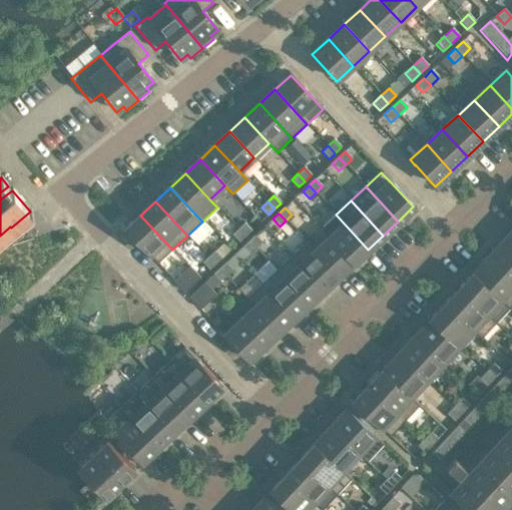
[(336,214),(321,228),(329,237),(353,264),(368,249),(336,214)]
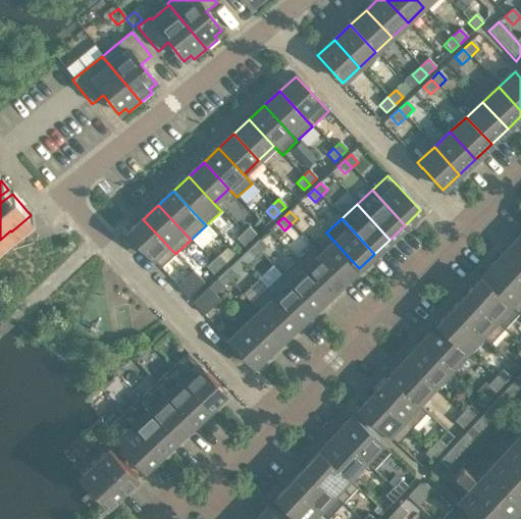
[(150,259),(160,269),(175,254),(143,219),(127,234),(151,259),(150,259)]
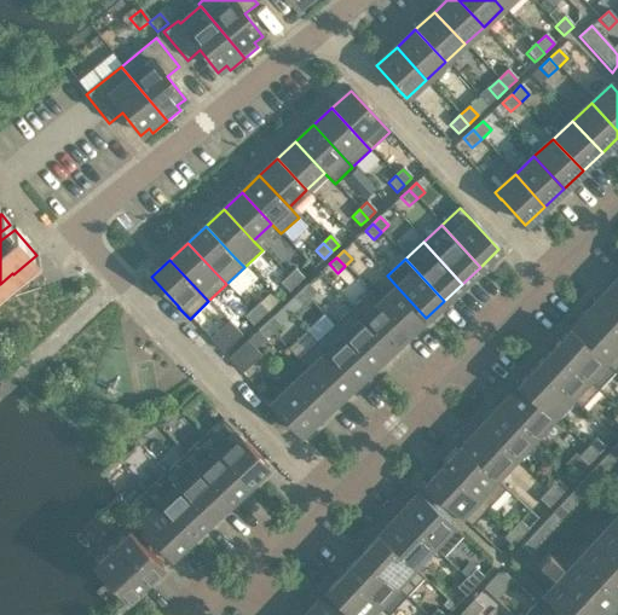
[(302,279),(294,270),(287,277),(295,285),(302,279)]
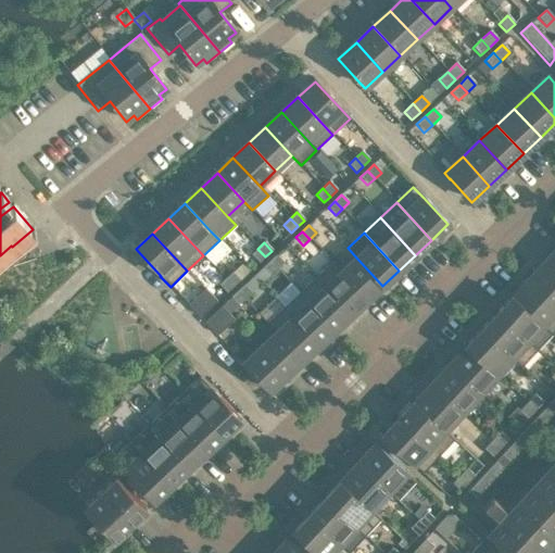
[(251,255),(259,263),(265,256),(257,249),(251,255)]
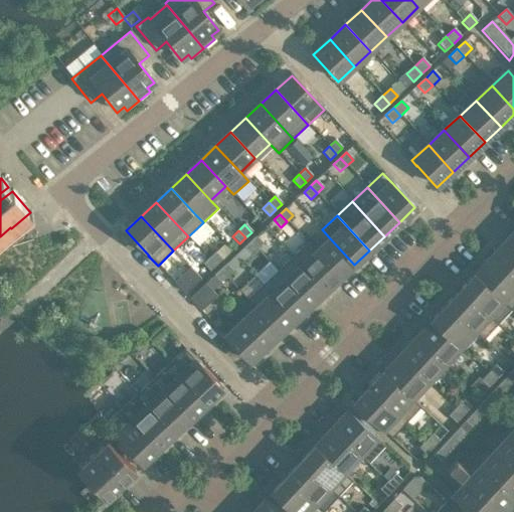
[(493,256),(513,275),(513,236),(511,234),(493,256)]
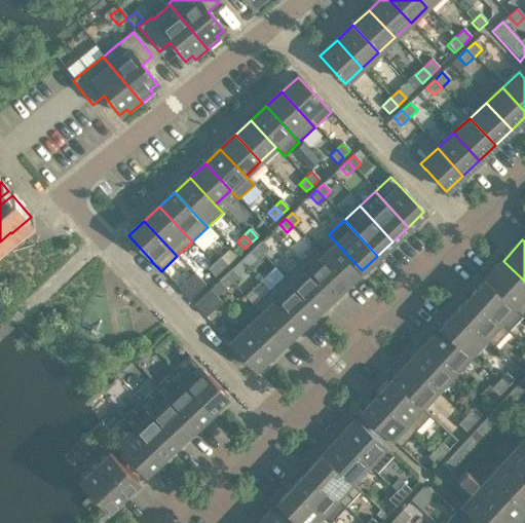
[(268,249),(261,241),(255,248),(262,255),(268,249)]
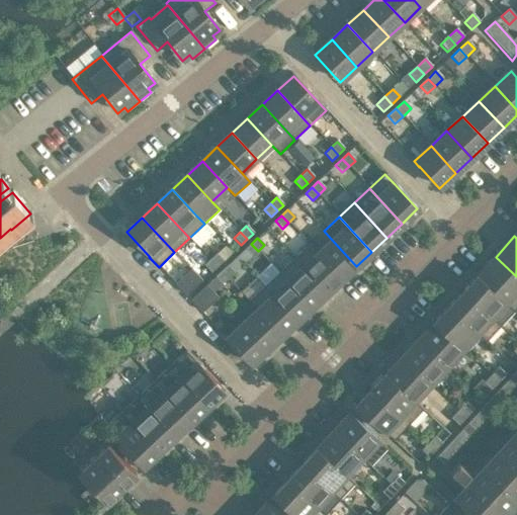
[(356,266),(332,240),(318,253),(317,254),(341,279),(356,266)]
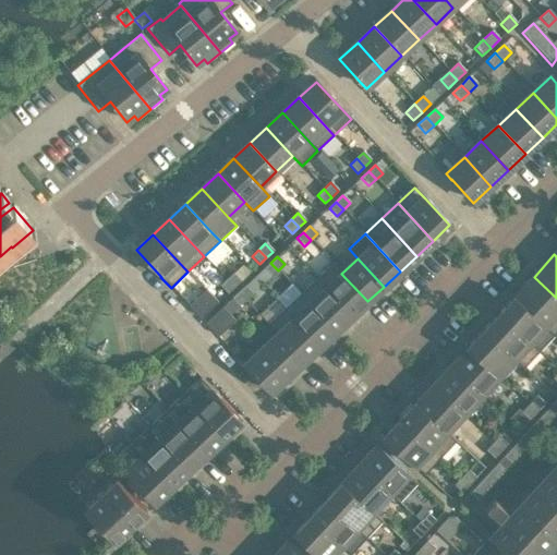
[(264,268),(271,277),(278,270),(270,263),(264,268)]
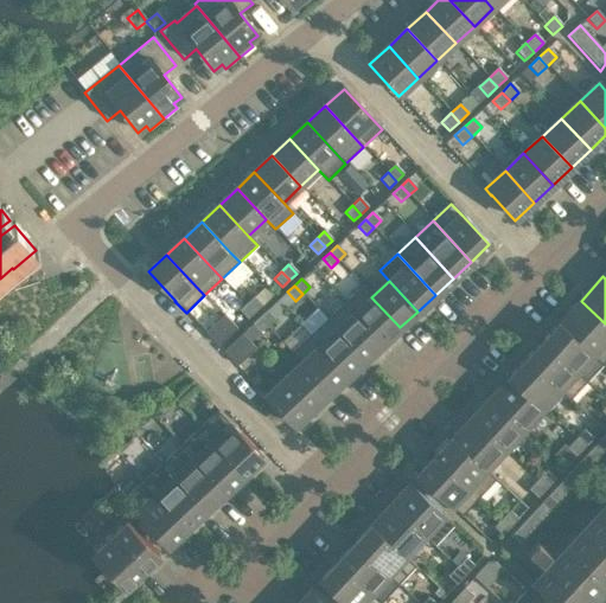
[(362,287),(344,303),(383,344),(400,327),(371,297),(362,287)]
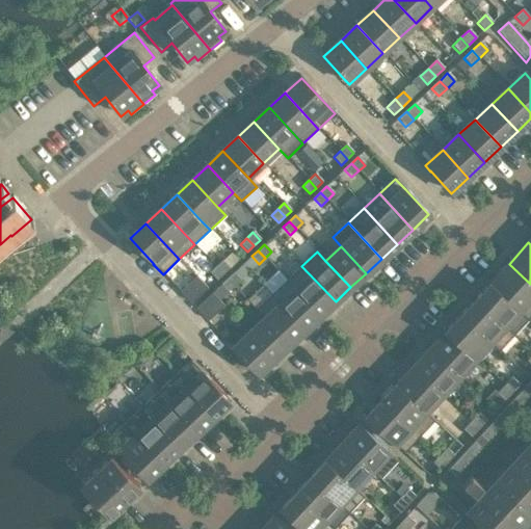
[(230,268),(222,261),(215,267),(222,274),(230,268)]
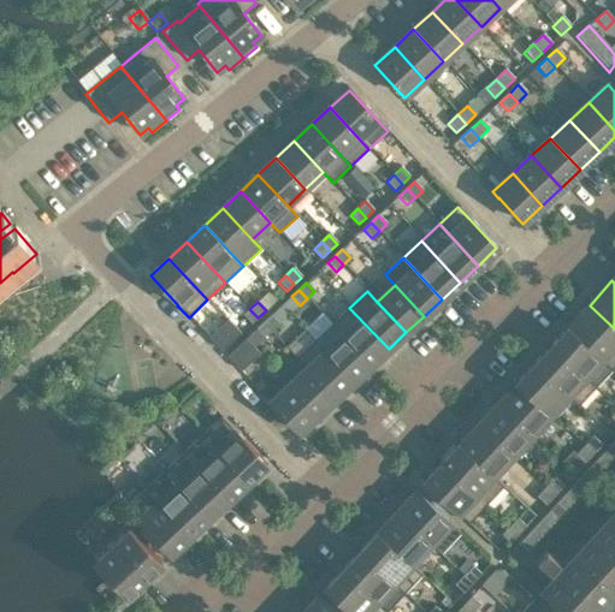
[(614,367),(614,328),(590,306),(567,330),(611,370),(614,367)]
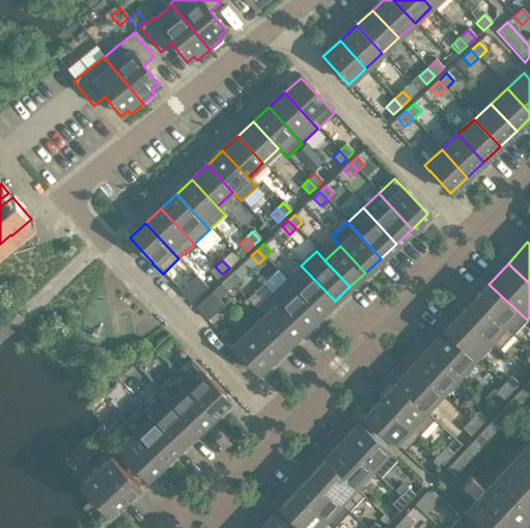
[(335,301),(301,266),(285,280),(319,315),(335,301)]
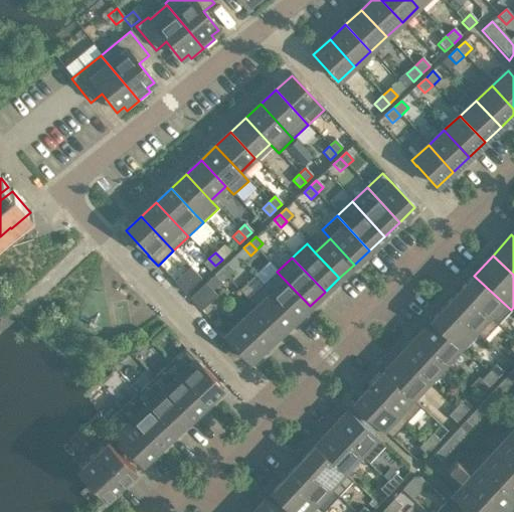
[(202,265),(209,272),(215,266),(208,259),(202,265)]
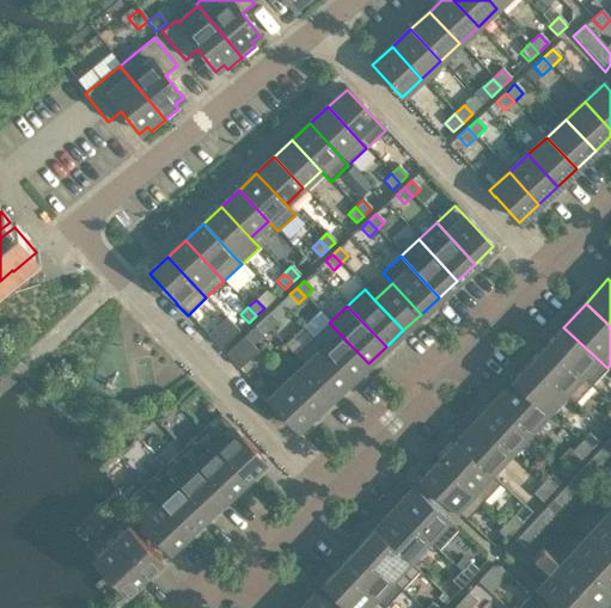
[(277,323),(269,314),(261,320),(269,330),(277,323)]
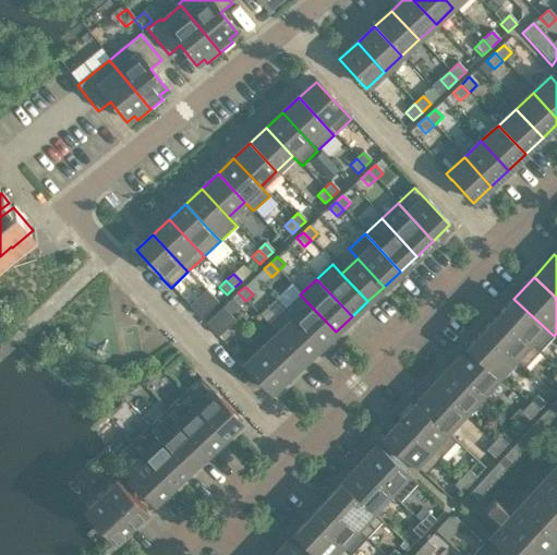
[(217,303),(205,290),(188,305),(201,320),(217,303)]
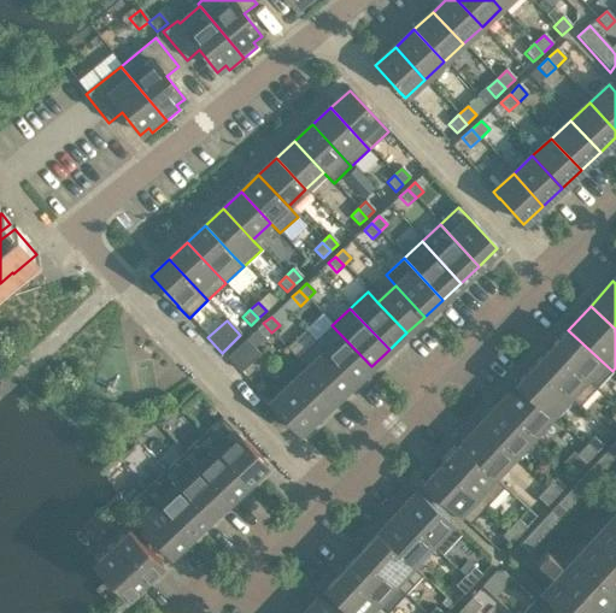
[(256,330),(264,340),(271,332),(263,323),(256,330)]
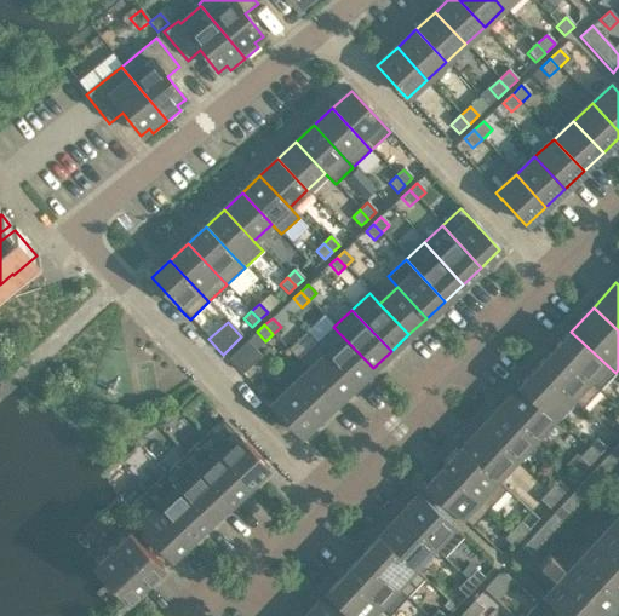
[(373,368),(333,327),(316,344),(355,385),(373,368)]
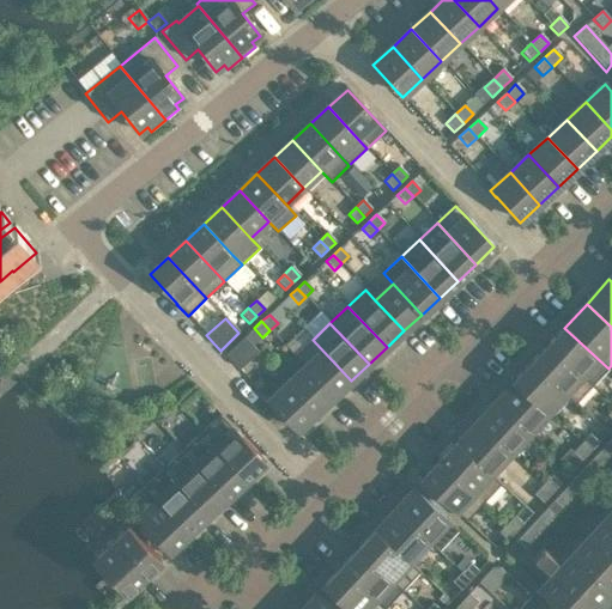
[(547,346),(592,387),(609,369),(564,328),(547,346)]
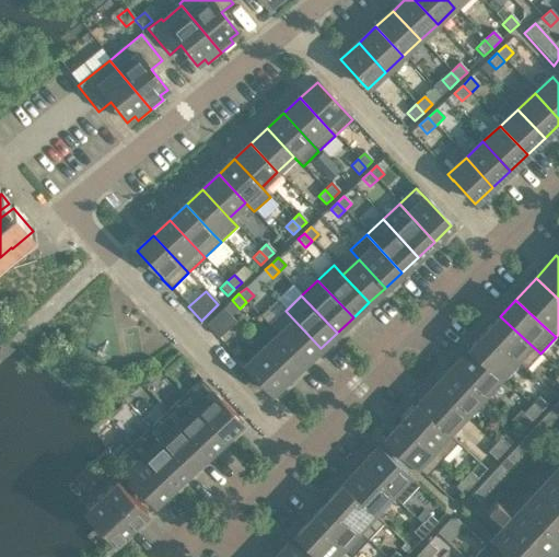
[(223,309),(206,325),(218,338),(235,322),(223,309)]
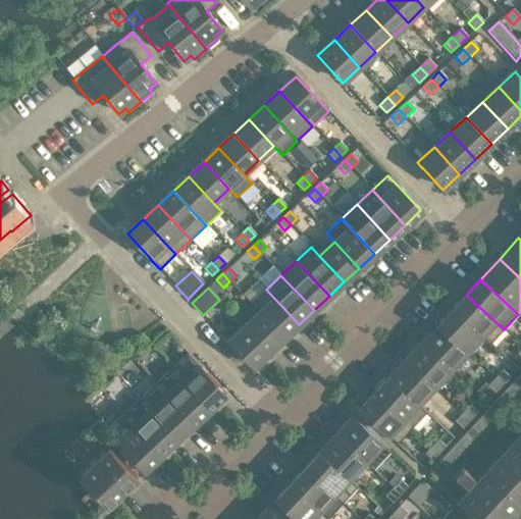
[(266,290),(251,304),(259,313),(283,339),(299,324),(266,290)]
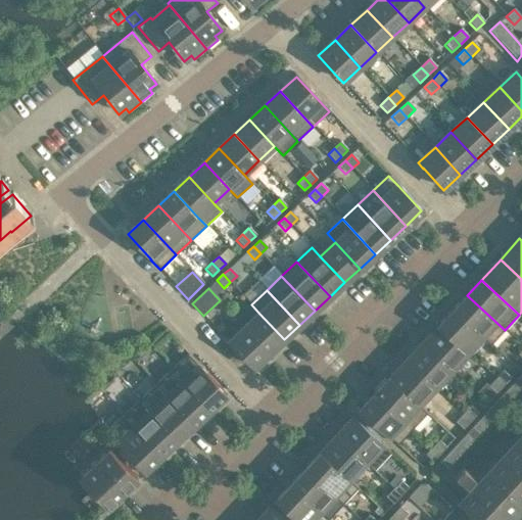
[(481,338),(490,346),(505,330),(467,295),(453,311),(481,337),(481,338)]
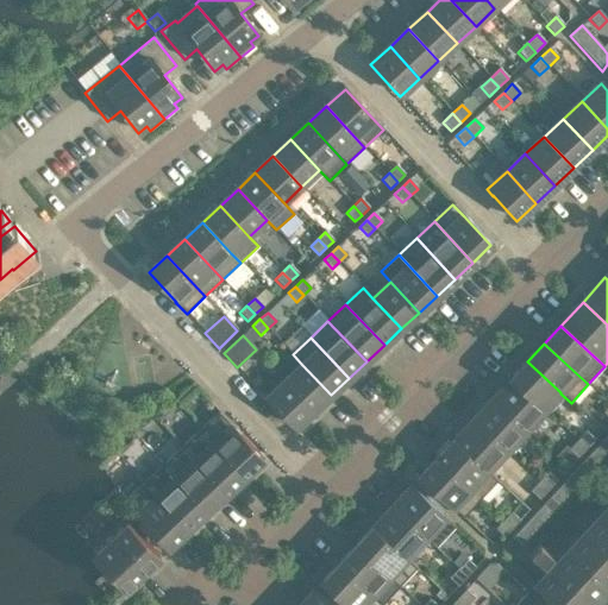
[(544,410),(561,394),(561,392),(527,361),(511,379),(544,410)]
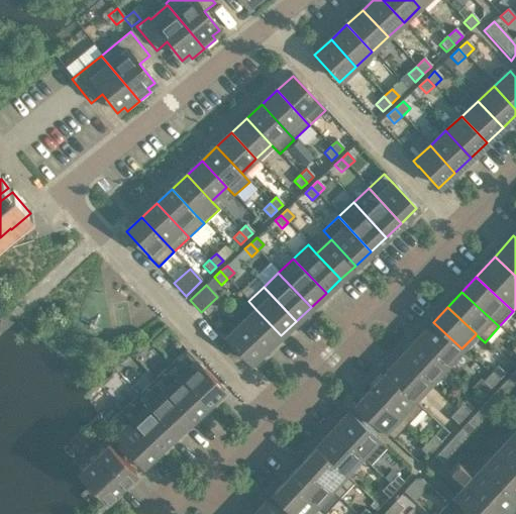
[(281,335),(256,310),(255,310),(241,323),(266,349),(281,335)]
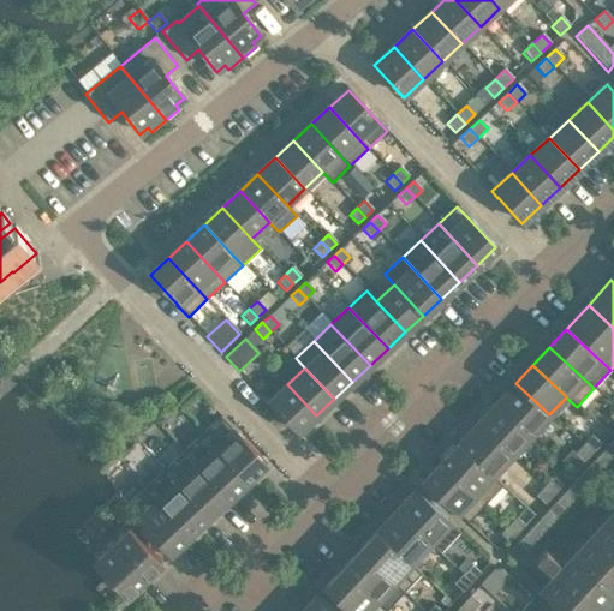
[(496,403),(530,436),(549,414),(516,383),(496,403)]
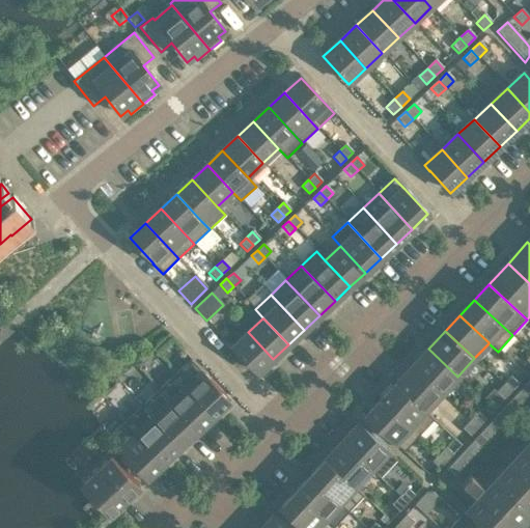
[(231,348),(239,355),(257,374),(273,359),(248,332),(231,348)]
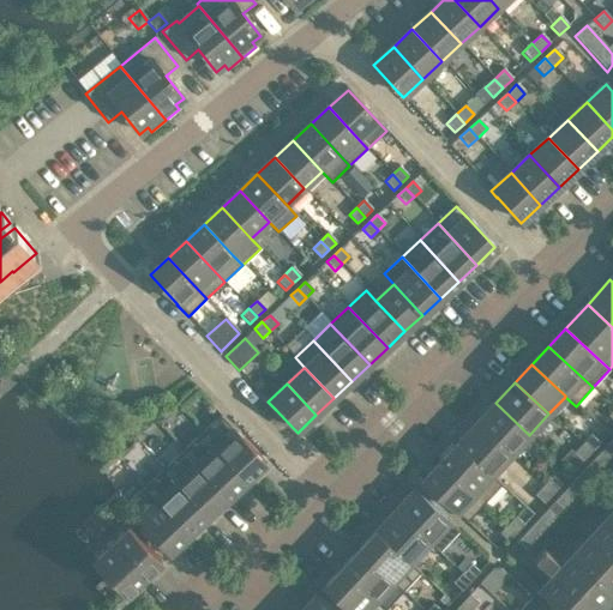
[(475,424),(510,456),(529,435),(496,403),(475,424)]
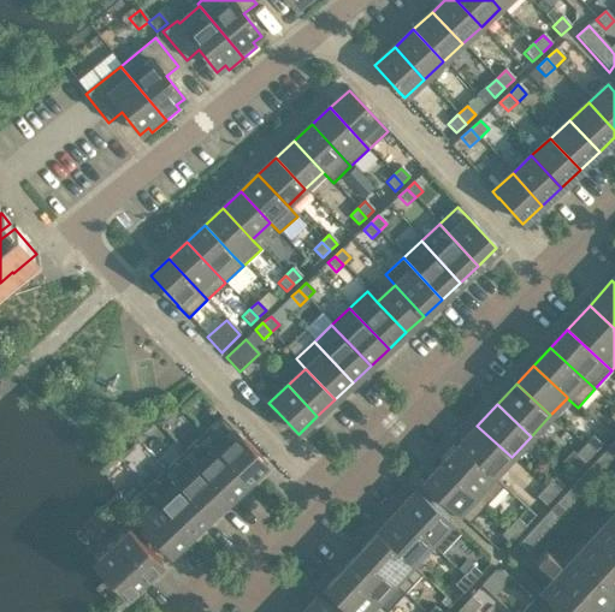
[(235,432),(222,417),(201,437),(246,483),(265,465),(235,432)]
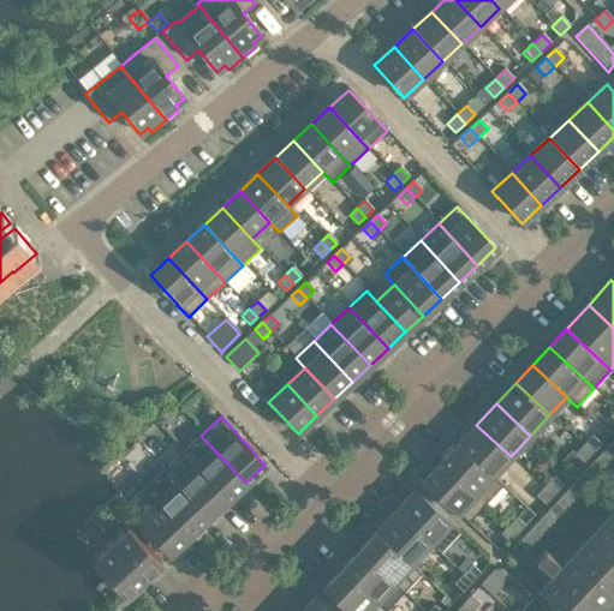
[(492,478),(492,477),(511,456),(476,425),(457,445),(492,478)]
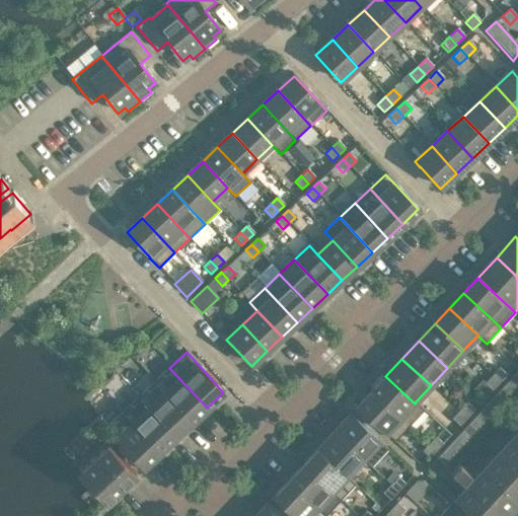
[(154,383),(191,422),(207,408),(169,368),(154,383)]
